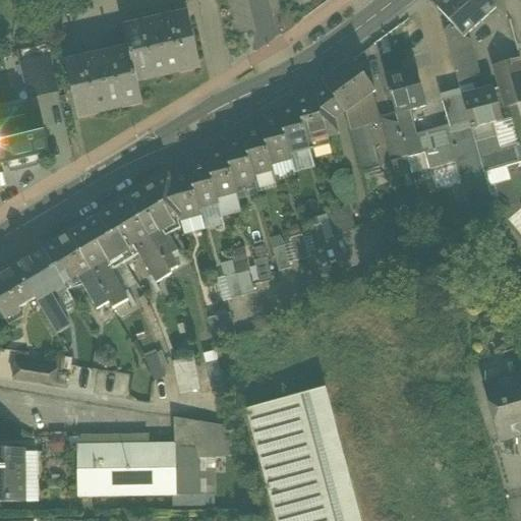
[(452,24),(464,38),(496,9),(486,0),(446,0),(438,8),(452,24)]
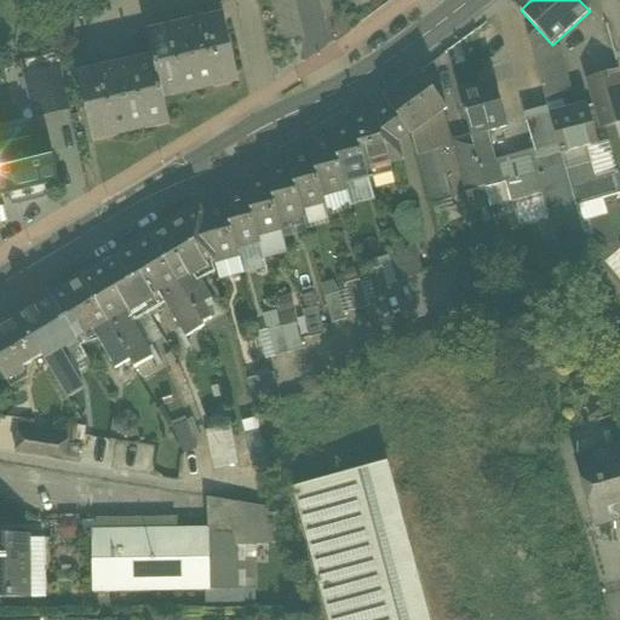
[(78,75),(93,142),(170,125),(164,101),(202,91),(239,82),(224,16),(187,24),(147,34),(153,58),(78,75)]
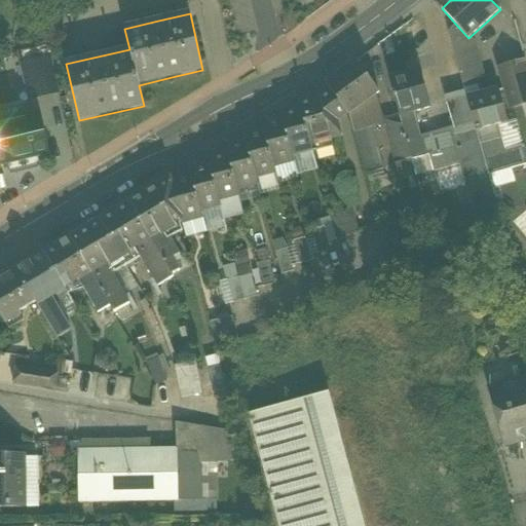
[(448,33),(452,48),(475,42),(468,38),(456,25),(448,33)]
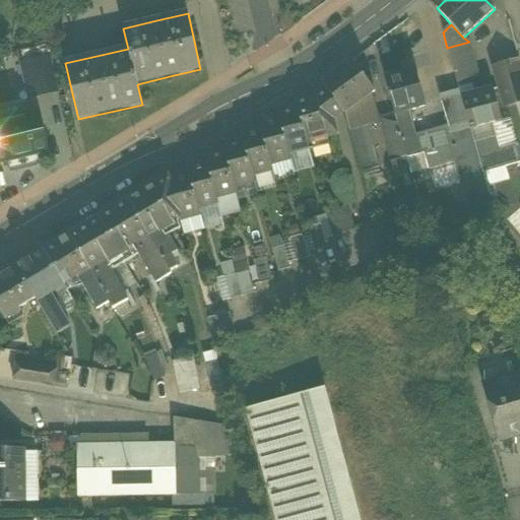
[(447,48),(454,71),(475,65),(469,42),(447,48)]
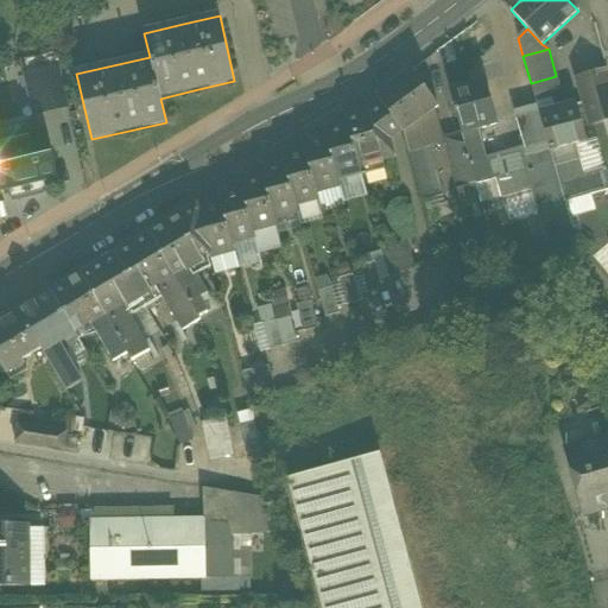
[(59,67),(25,75),(35,116),(69,108),(59,67)]
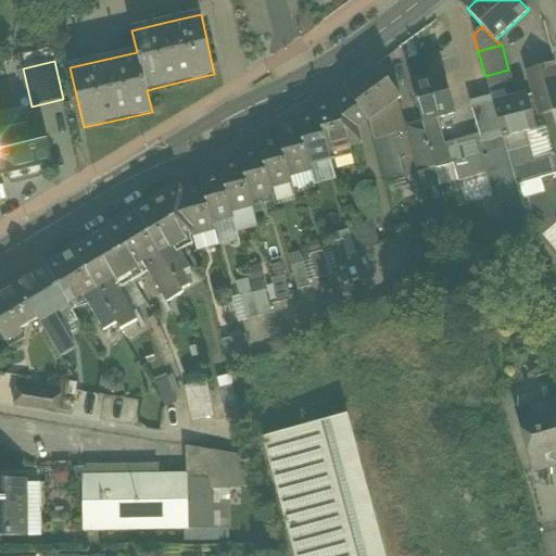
[(367,121),(368,122),(397,101),(401,98),(376,65),(344,88),(348,93),(367,121)]
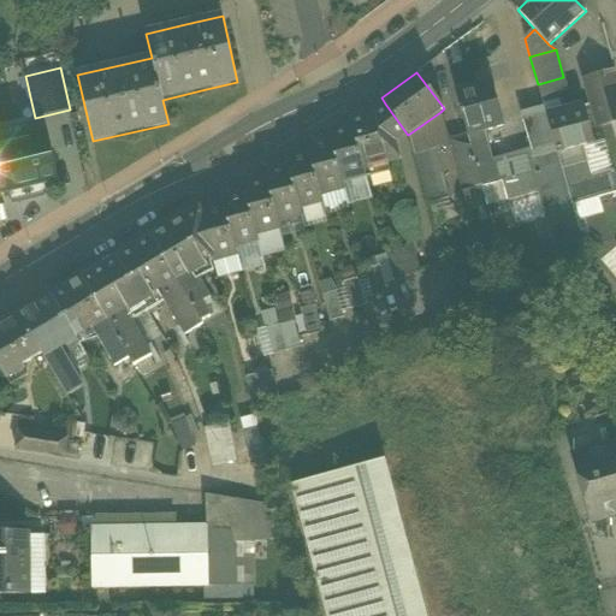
[(615,76),(602,81),(614,123),(615,122),(615,76)]
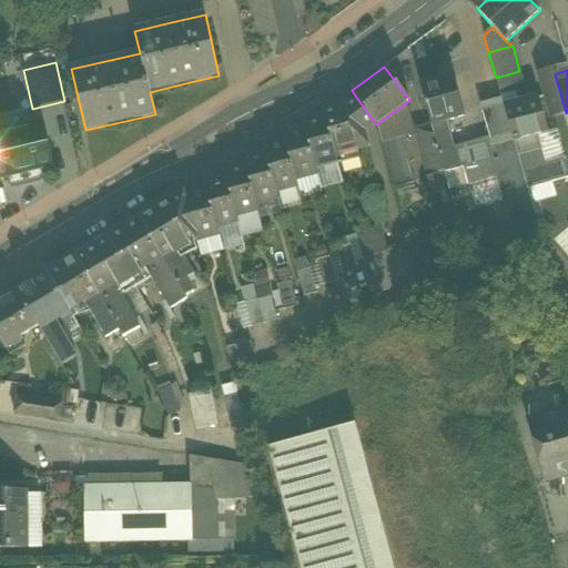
[(523,84),(519,71),(496,78),(497,82),(499,91),(511,87),(523,84)]
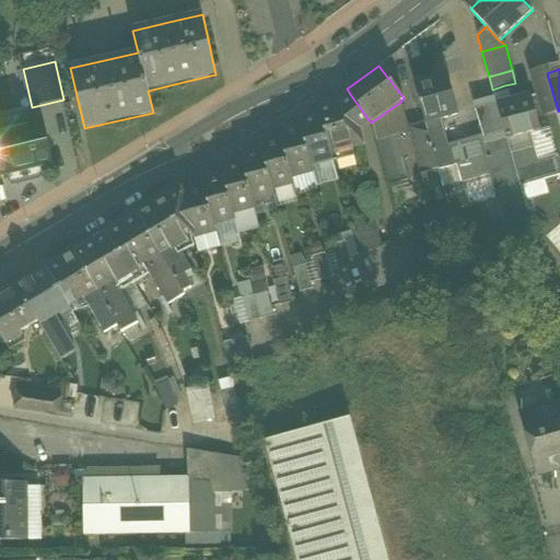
[(533,78),(544,116),(558,112),(547,73),(533,78)]
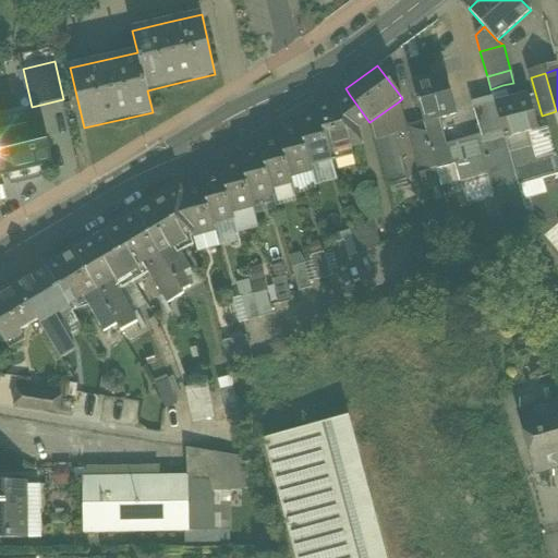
[(423,123),(424,123),(438,120),(456,114),(445,75),(412,84),(423,123)]
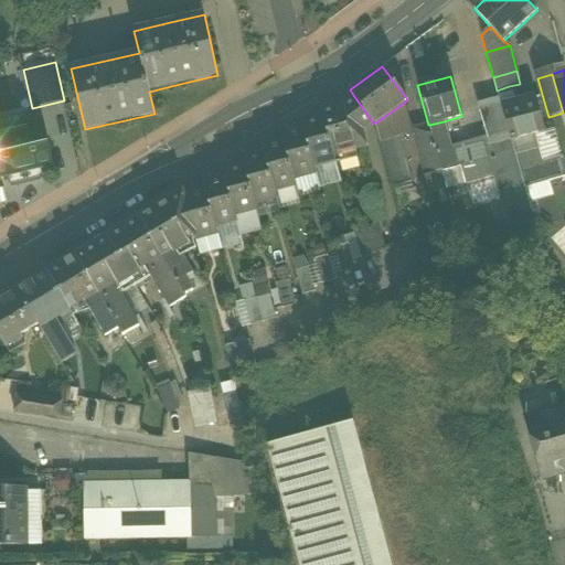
[(488,83),(493,102),(500,99),(497,91),(494,82),(488,83)]
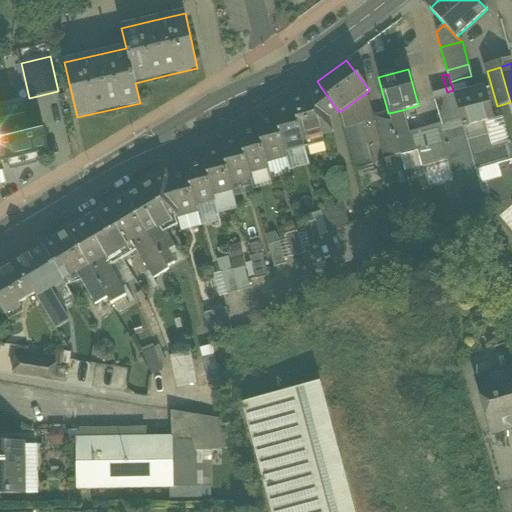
[(484,88),(465,94),(461,78),(450,82),(453,90),(455,97),(461,120),(463,128),(484,122),(493,120),(484,88)]
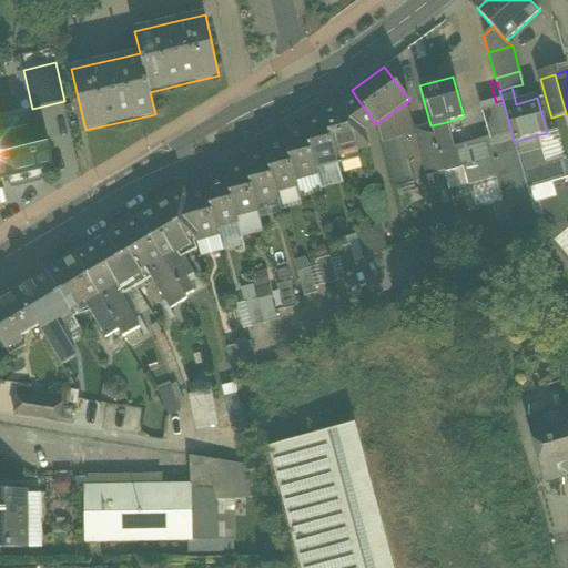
[(355,95),(343,104),(364,132),(375,123),(355,95)]
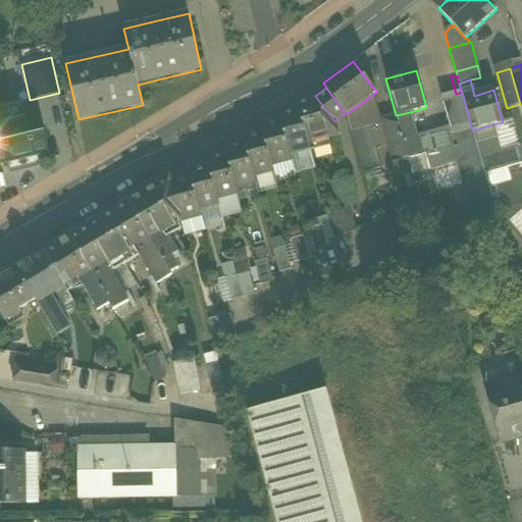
[(441,97),(451,127),(418,137),(410,112),(397,115),(409,160),(426,155),(430,169),(457,163),(470,211),(493,205),(484,174),(479,156),(475,140),(472,131),(470,122),(464,99),(462,92),(456,94),(441,97)]
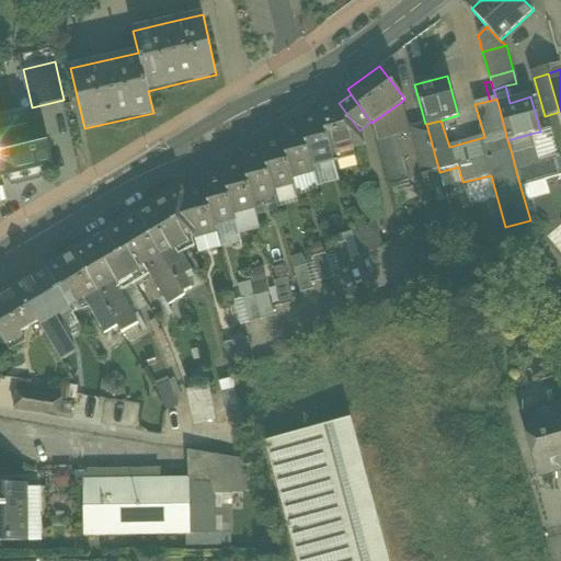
[(396,137),(409,132),(409,128),(401,102),(371,123),(377,142),(396,137)]
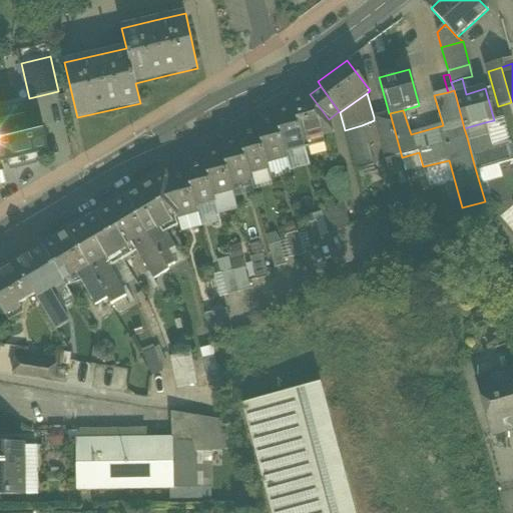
[(332,133),(329,119),(310,94),(303,99),(300,96),(291,98),(293,104),(304,147),(305,149),(309,148),(309,147),(325,143),(322,136),(332,133)]
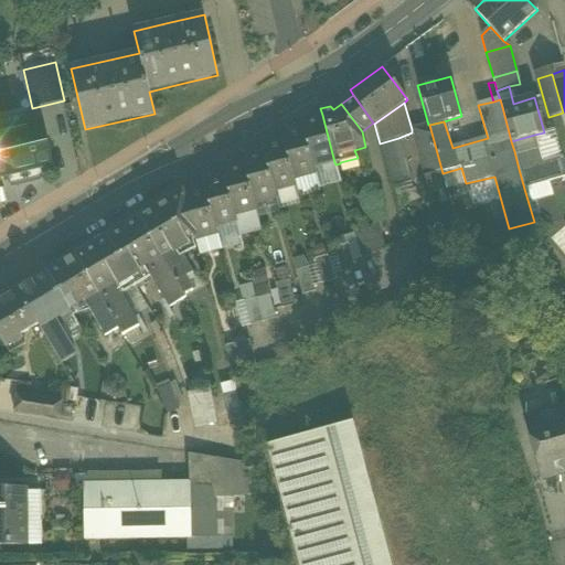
[(24,110),(0,115),(0,129),(1,134),(29,127),(24,110)]
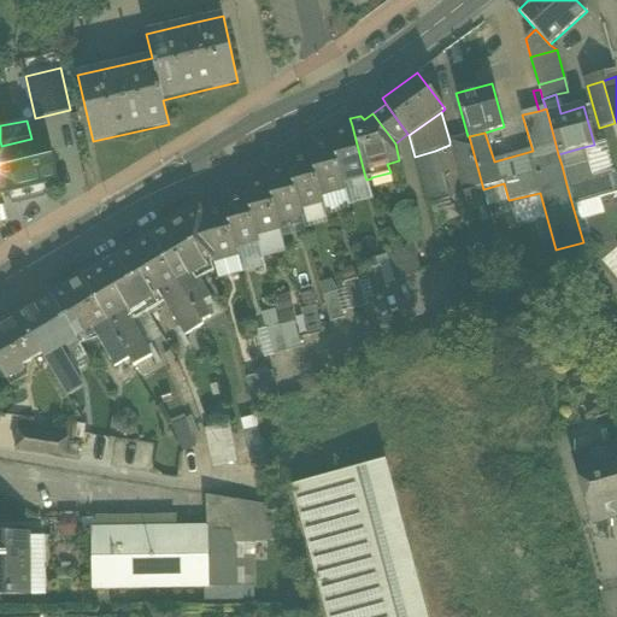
[(342,183),(365,177),(352,125),(328,133),(330,139),(342,183)]
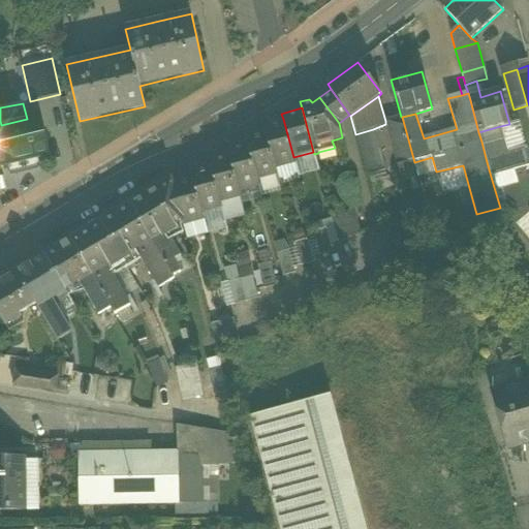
[(0,121),(0,166),(9,165),(11,175),(40,167),(38,158),(49,156),(39,117),(27,119),(1,125),(0,121)]
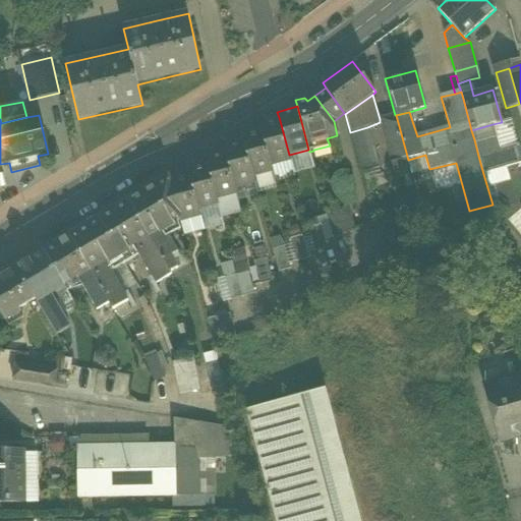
[(395,115),(380,119),(380,122),(394,174),(410,169),(408,160),(396,115),(395,115)]
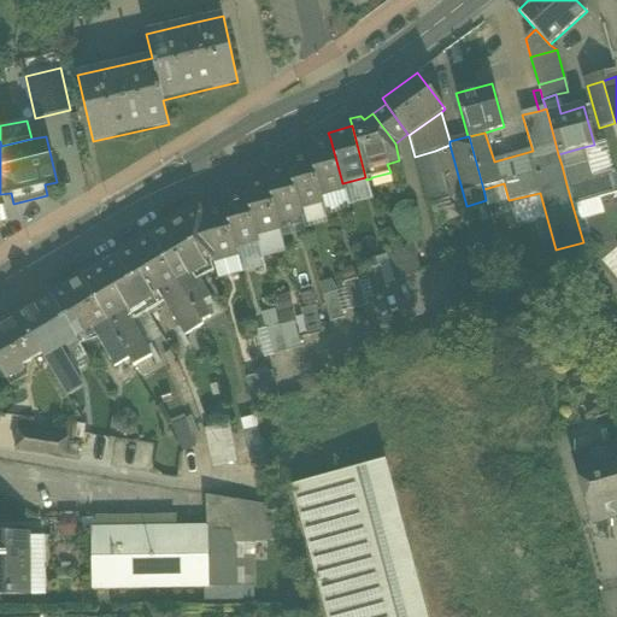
[(344,191),(342,183),(330,139),(307,146),(309,152),(321,197),(344,191)]
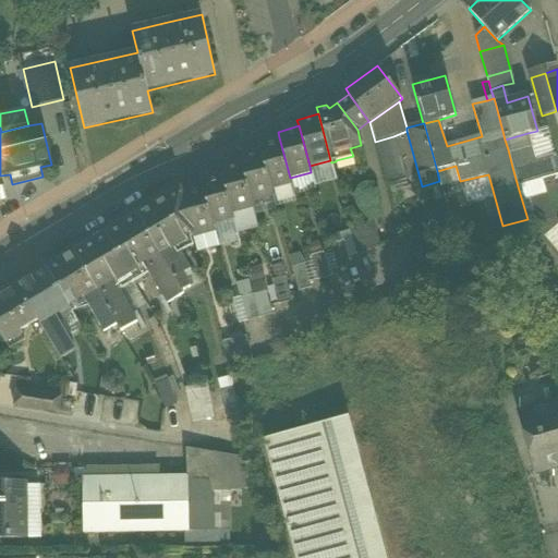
[(512,167),(518,186),(557,174),(557,166),(555,156),(535,161),(528,133),(505,140),(508,149),(512,167)]
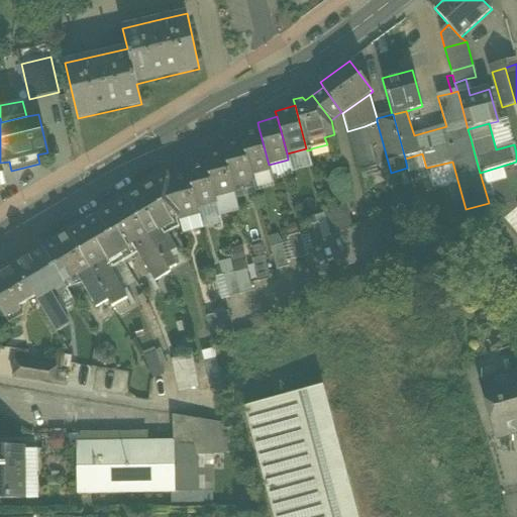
[(376,167),(365,126),(347,131),(358,172),(376,167)]
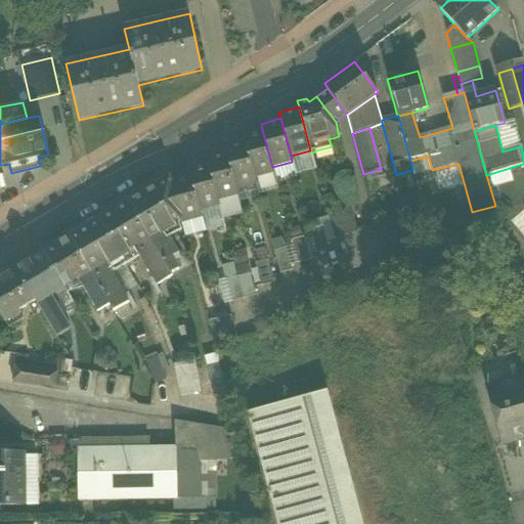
[(274,173),(272,167),(262,129),(243,134),(244,140),(254,178),(274,173)]
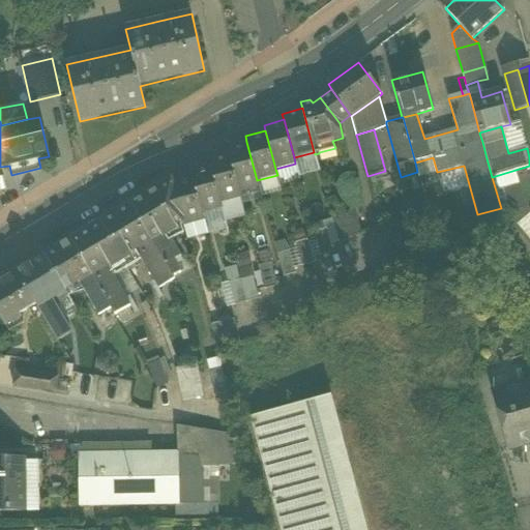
[(259,186),(257,180),(246,142),(227,147),(229,153),(239,192),(259,186)]
